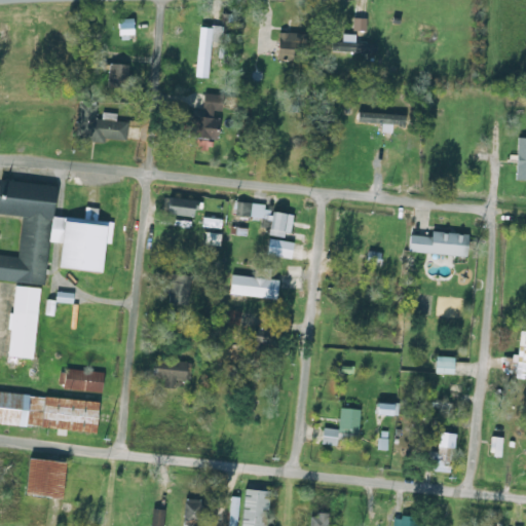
[(196,70),(199,26),(189,25),(186,69),(196,70)]
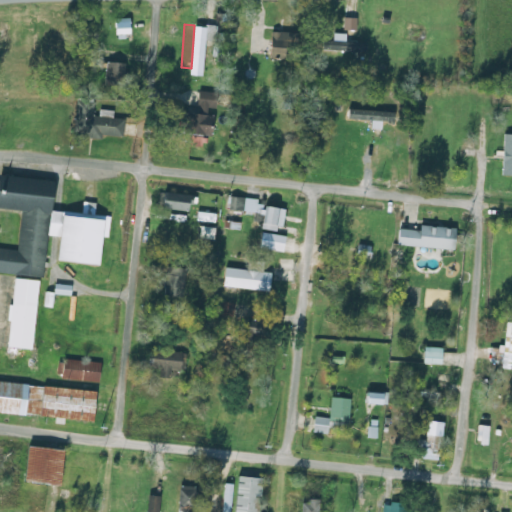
[(271,32),(271,60),(299,60),(299,32),(271,32)]
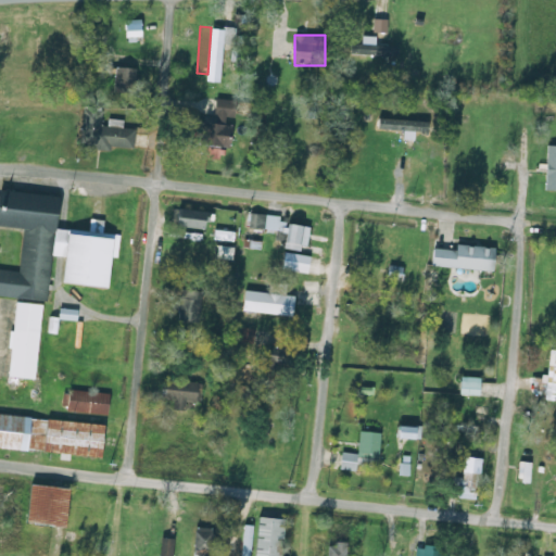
[(350,57),(397,57),(397,45),(350,45),(350,57)]
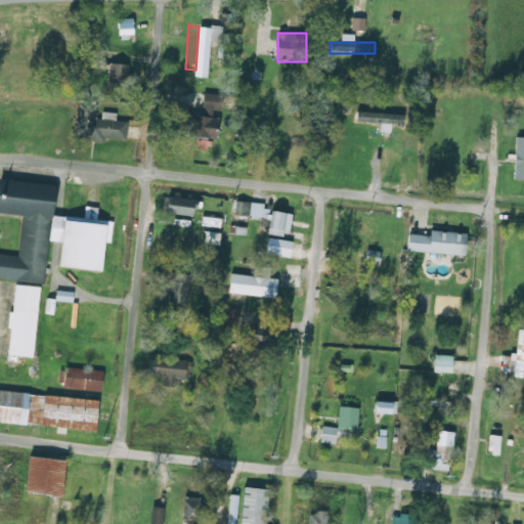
[(129,87),(129,62),(107,62),(107,87),(129,87)]
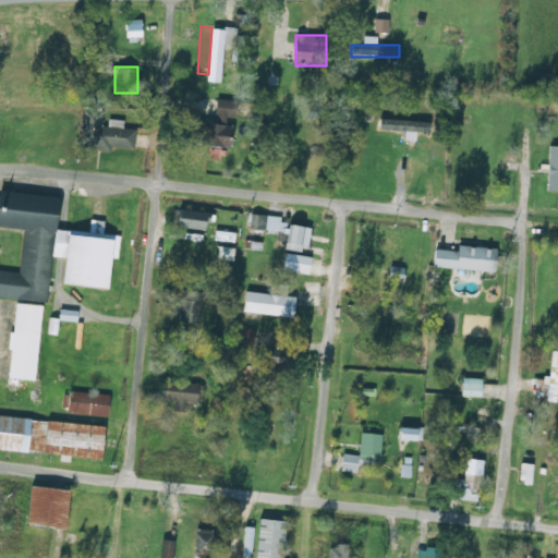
[(237,121),(238,99),(217,99),(217,123),(198,123),(197,146),(234,147),(235,121),(237,121)]
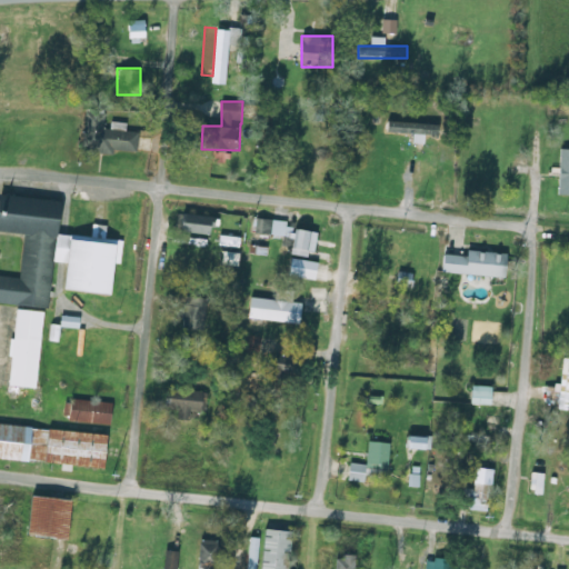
[(138,131),(103,129),(105,110),(85,109),(82,150),(136,155),(138,131)]
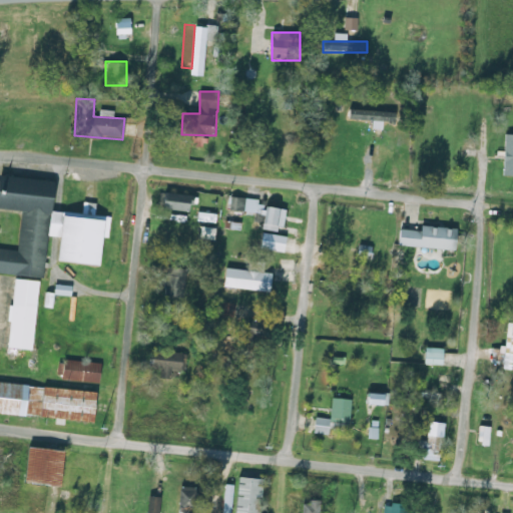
[(0,208),(21,210),(17,251),(0,249),(0,273),(43,278),(48,223),(53,223),(57,181),(0,175),(0,208)]
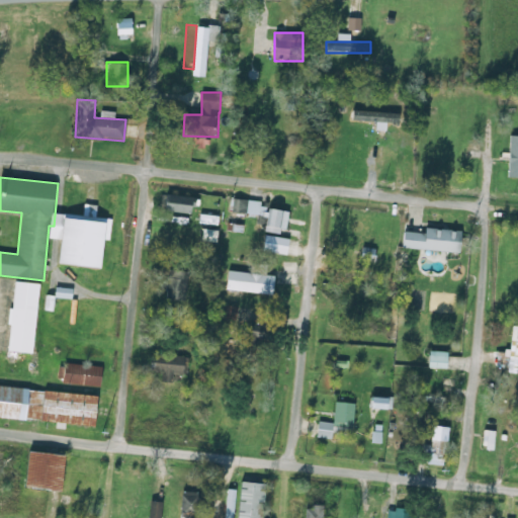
[(194,214),(196,197),(168,195),(166,211),(194,214)]
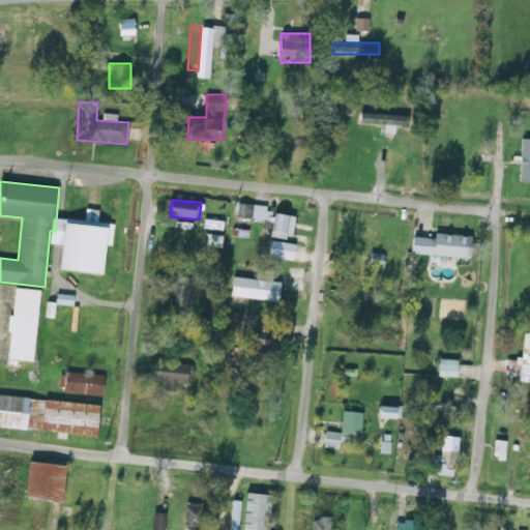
[(273,223),(271,237),(293,239),(295,215),(272,214),(272,206),(237,204),(235,219),(273,223)]
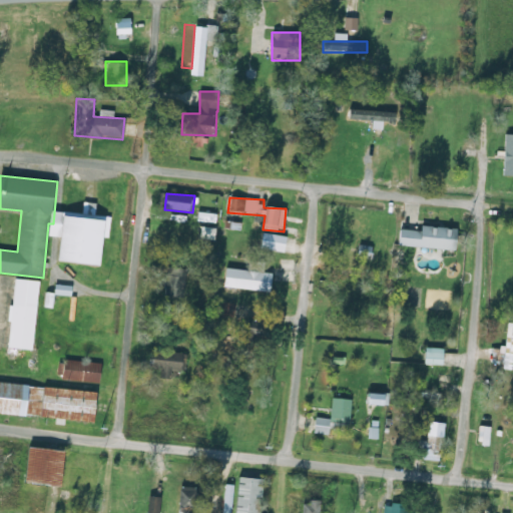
[(398,246),(457,250),(458,228),(421,225),(421,230),(399,228),(398,246)]
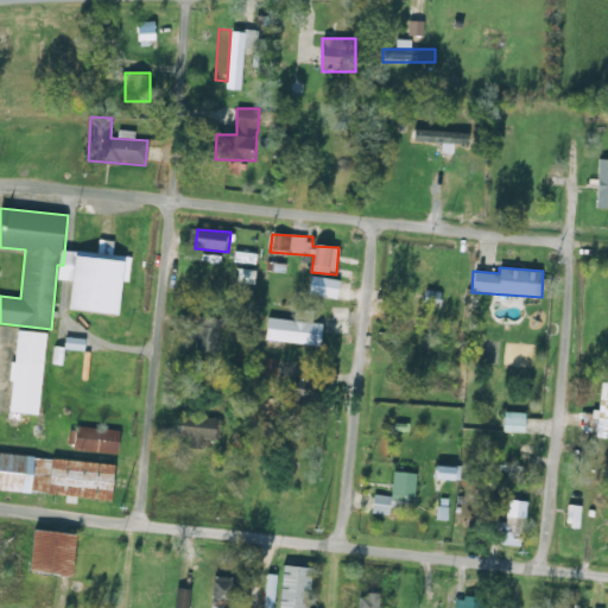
[(254,270),(239,270),(239,283),(254,283),(254,270)]
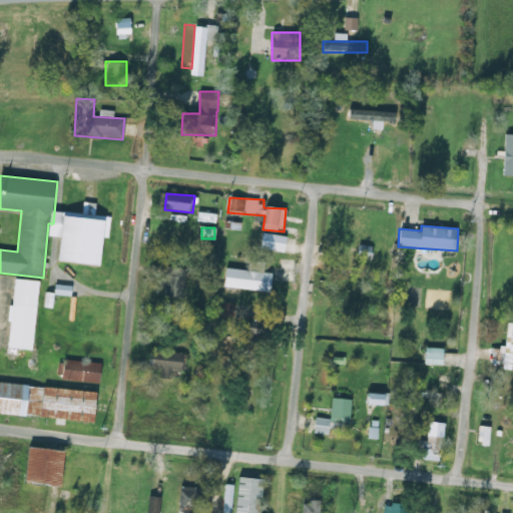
[(163,297),(184,297),(184,268),(163,268),(163,297)]
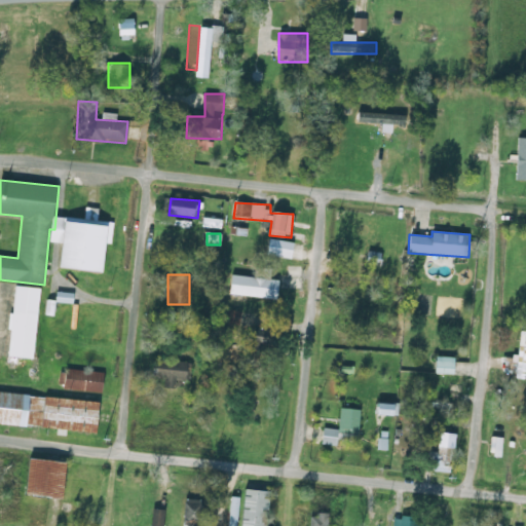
[(229,294),(276,299),(279,279),(231,275),(229,294)]
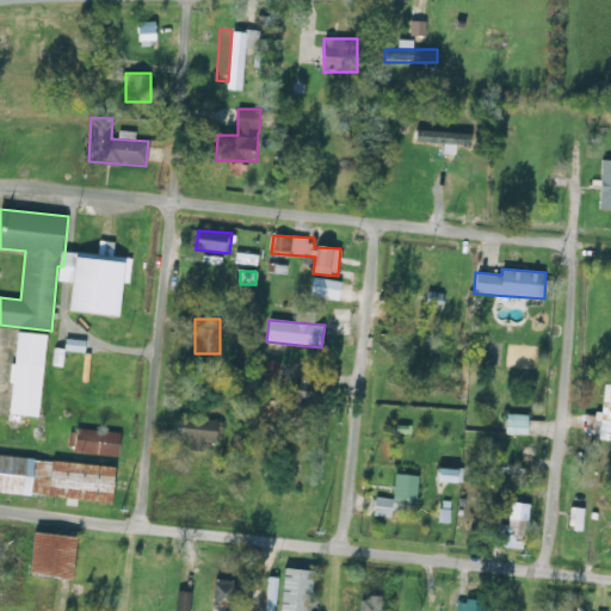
[(7,415),(39,418),(47,334),(14,332),(7,415)]
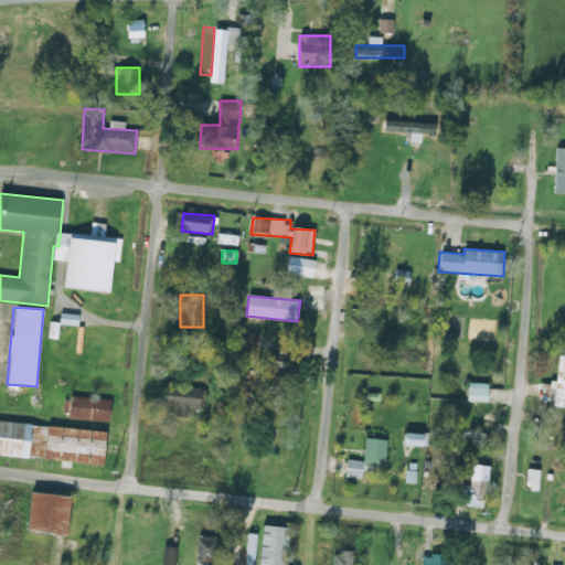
[(564,390),(564,360),(553,360),(552,390),(564,390)]
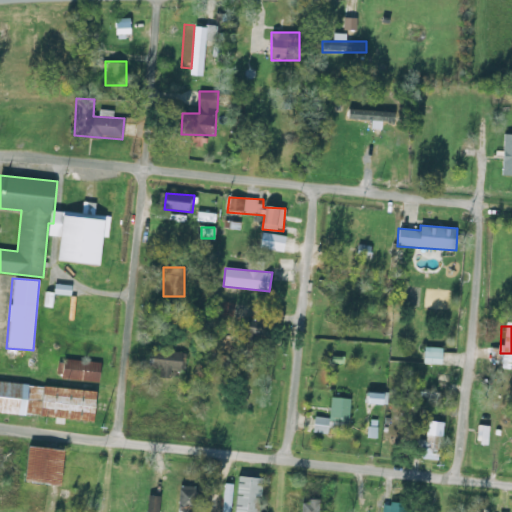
[(442,364),(442,348),(425,348),(425,364),(442,364)]
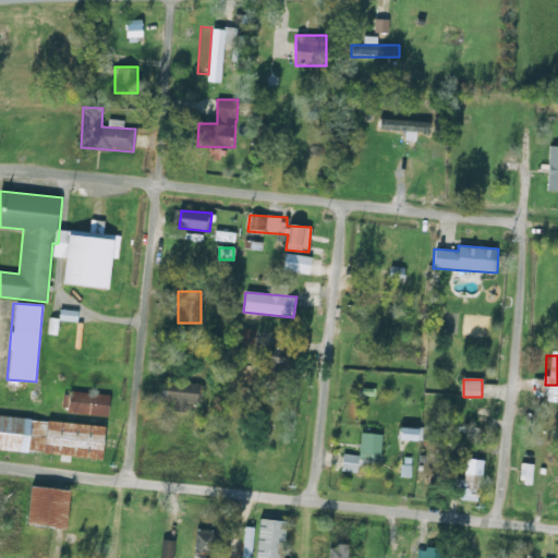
[(186,411),(186,403),(199,404),(201,384),(161,381),(160,401),(174,401),(174,411),(186,411)]
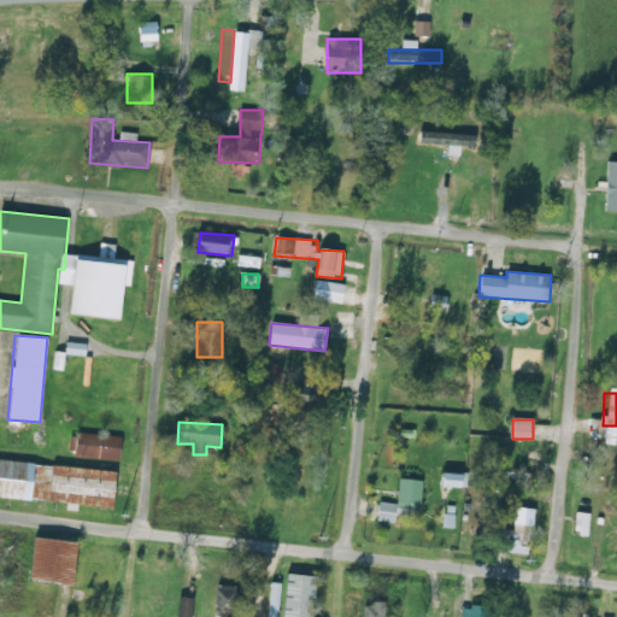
[(75,457),(121,460),(123,436),(76,433),(75,457)]
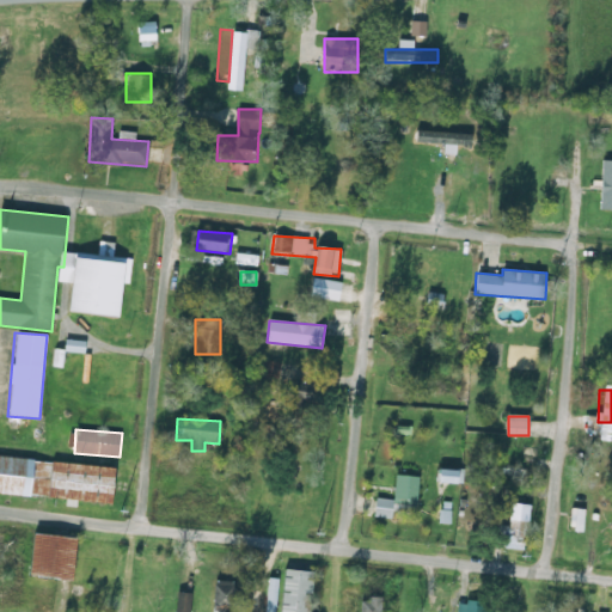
[(0,493),(114,503),(117,466),(0,456),(0,493)]
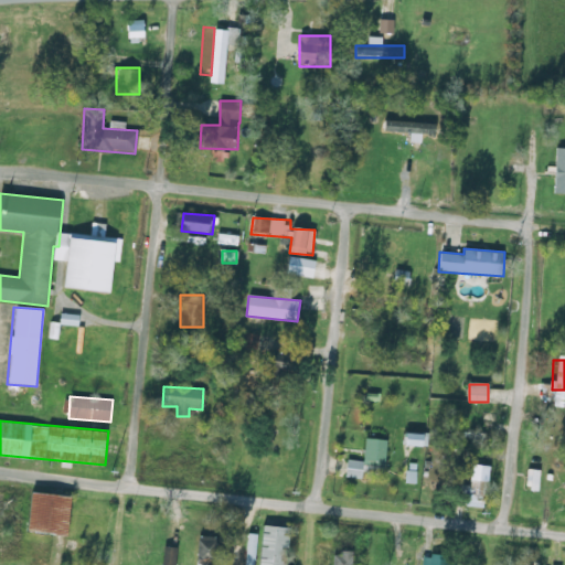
[(407,445),(425,446),(425,435),(408,434),(407,445)]
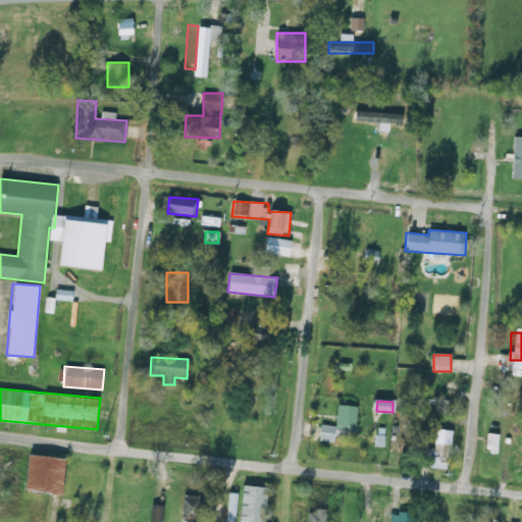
[(320,425),(319,441),(334,442),(335,437),(354,438),(356,406),(337,405),(336,426),(320,425)]
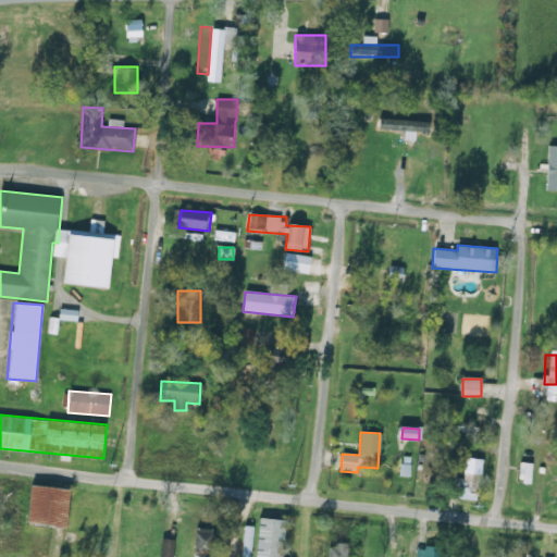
[(454,478),(453,489),(480,492),(484,460),(468,458),(465,479),(454,478)]
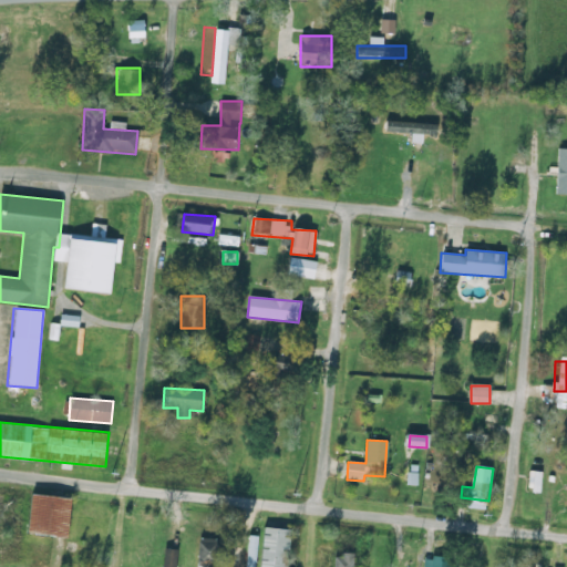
[(73,497),(33,494),(27,562),(54,565),(58,537),(70,538),(73,497)]
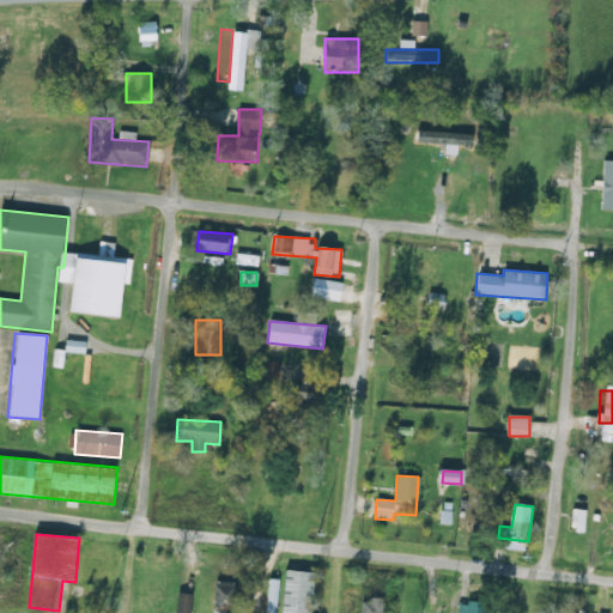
[(311,612),(315,572),(285,570),(281,612),(311,612)]
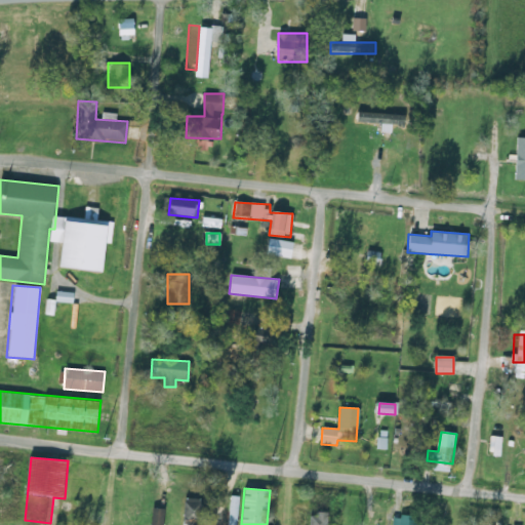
[(237,524),(237,496),(228,496),(227,524),(237,524)]
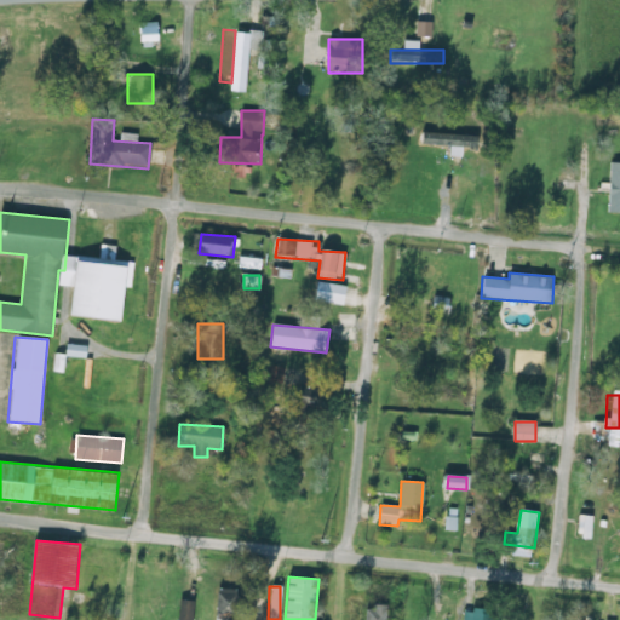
[(216,619),(237,619),(237,590),(217,590),(216,619)]
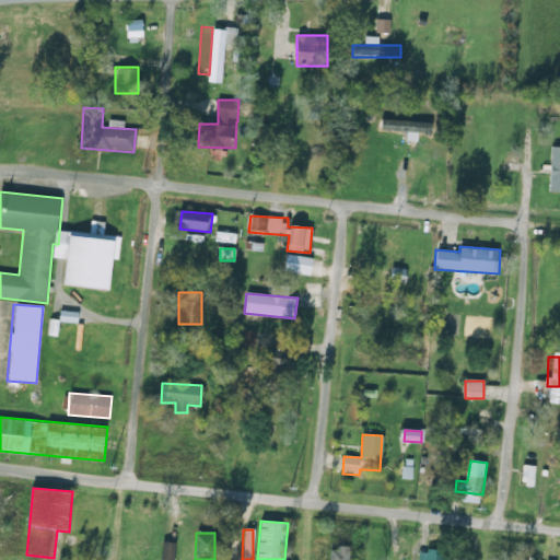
[(348,559),(349,547),(330,547),(329,559),(348,559)]
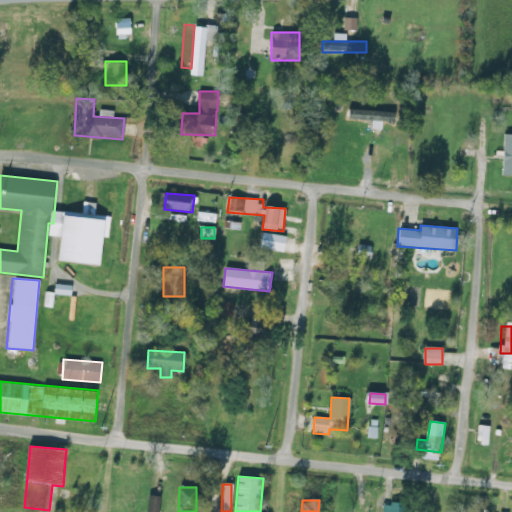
[(383,503),(382,511),(413,511),(414,504),(383,503)]
